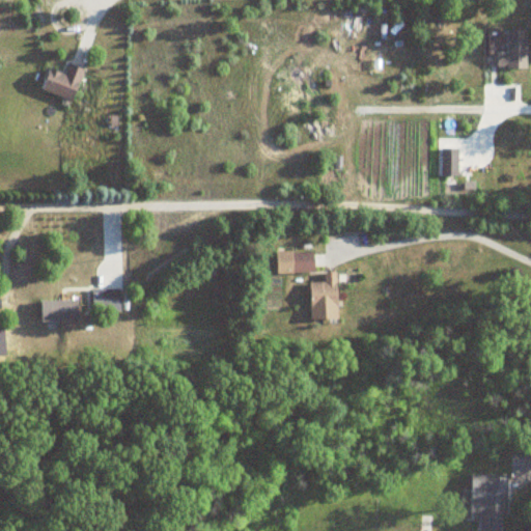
[(527,30),(505,30),(505,53),(498,53),(498,68),(527,68),(527,30)]
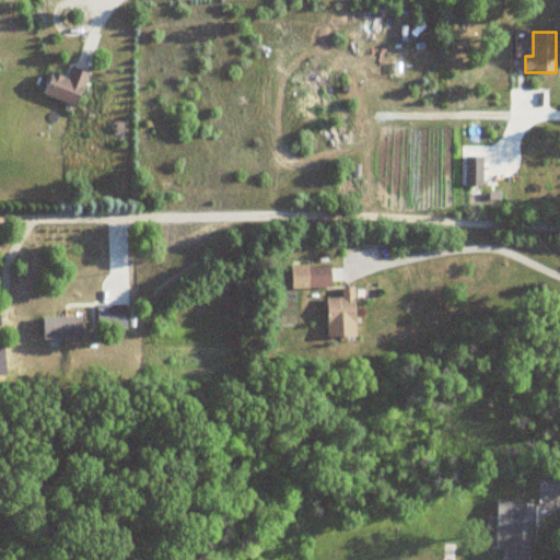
[(89,73),(72,68),(69,78),(53,72),(45,94),(77,106),(89,73)]
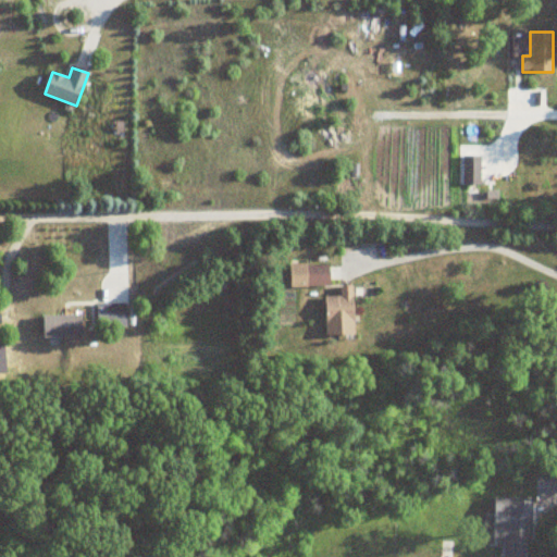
[(462,185),(481,185),(481,156),(462,156),(462,185)]
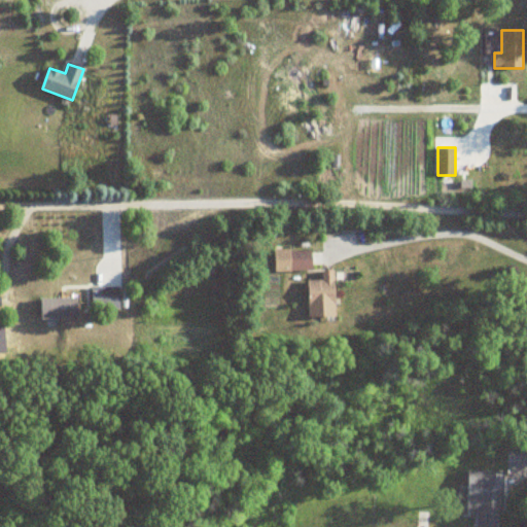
[(274,272),(312,272),(312,250),(274,250),(274,272)]
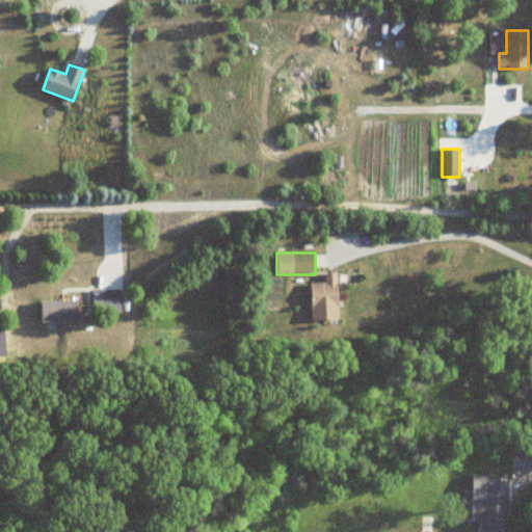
[(339,321),(339,273),(326,273),(326,283),(312,283),(312,321),(339,321)]
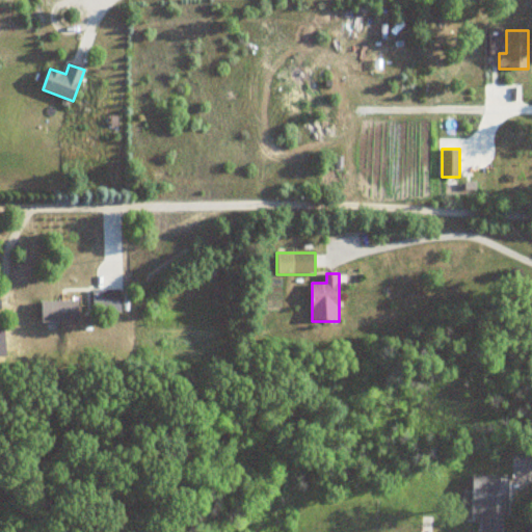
[(121,312),(121,290),(92,290),(92,312),(121,312)]
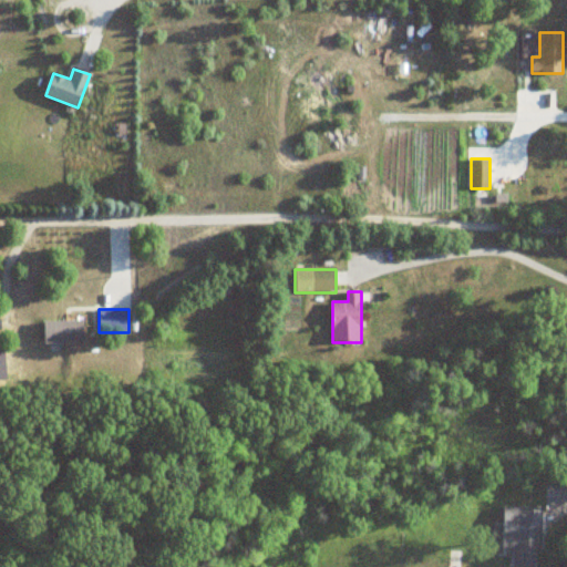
[(83,321),(44,321),(44,342),(83,342),(83,321)]
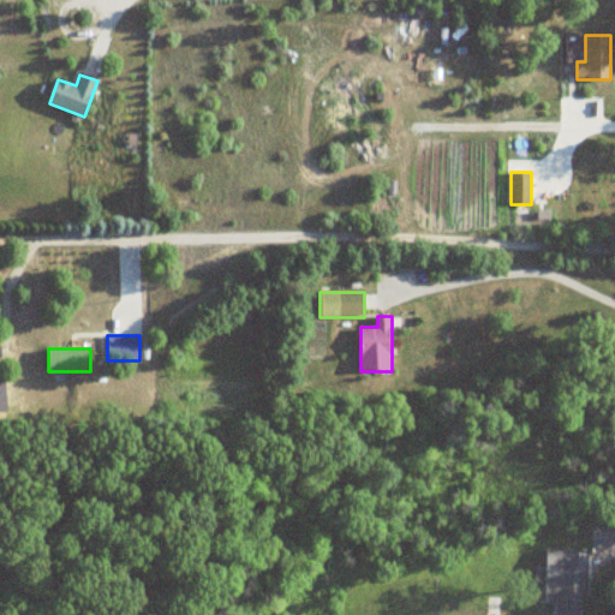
[(586,614),(587,551),(566,551),(565,571),(556,571),(556,614),(586,614)]
